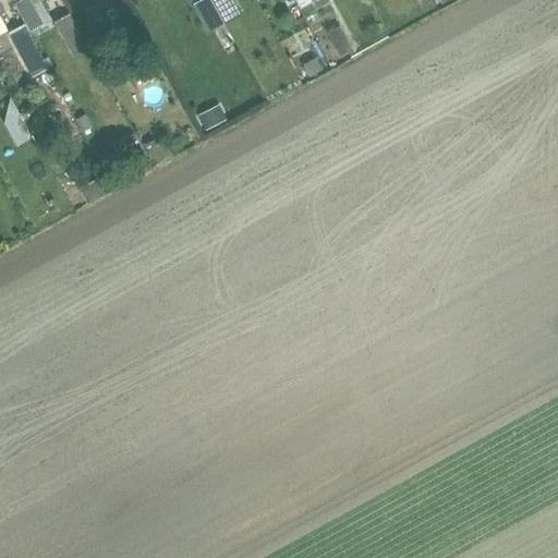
[(41,0),(11,0),(25,24),(31,33),(43,25),(33,5),(41,0)]
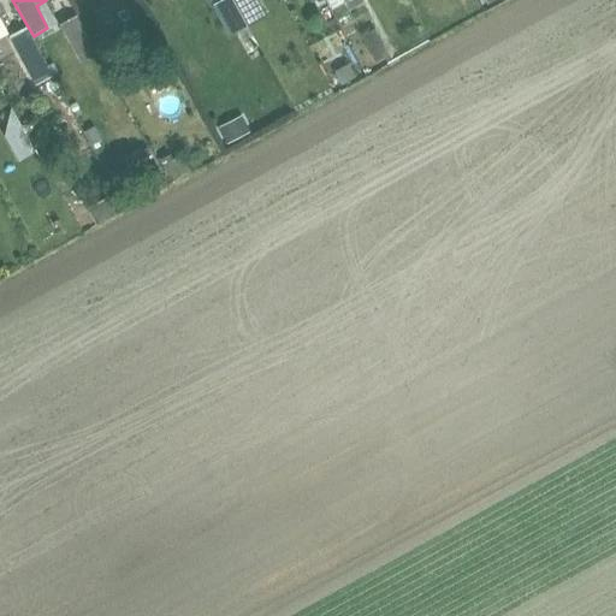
[(247,24),(232,0),(208,0),(212,6),(215,4),(232,34),(247,24)]
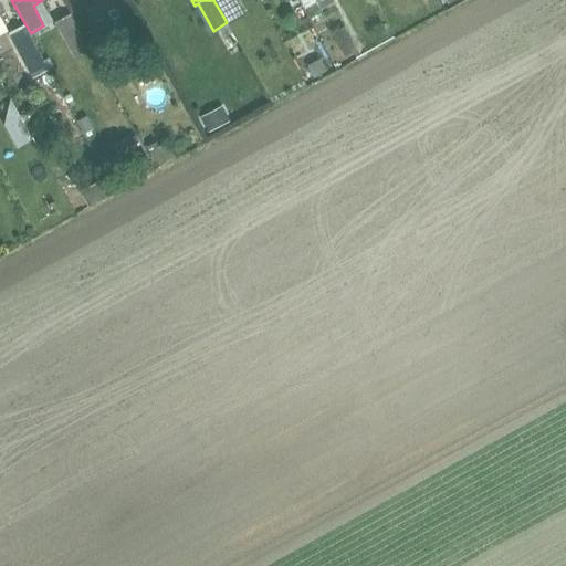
[(213,0),(227,22),(228,24),(244,14),(237,0),(213,0)]
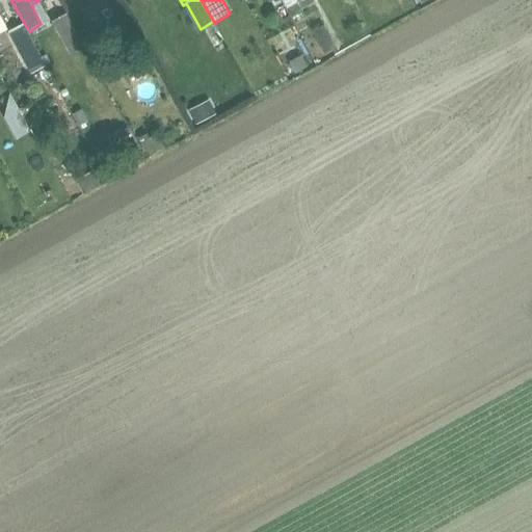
[(0,1),(0,15),(3,20),(9,16),(0,1)]
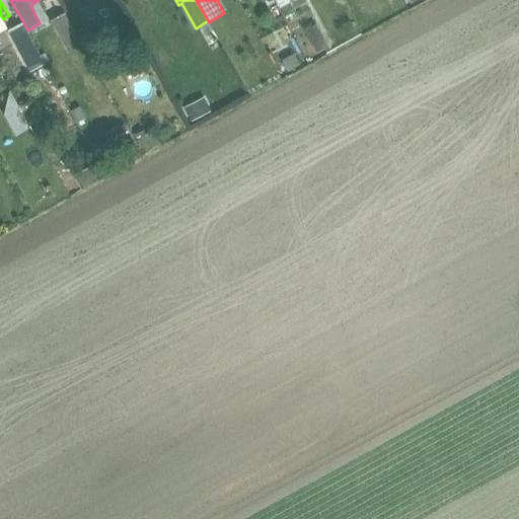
[(64,13),(50,21),(67,54),(82,46),(64,13)]
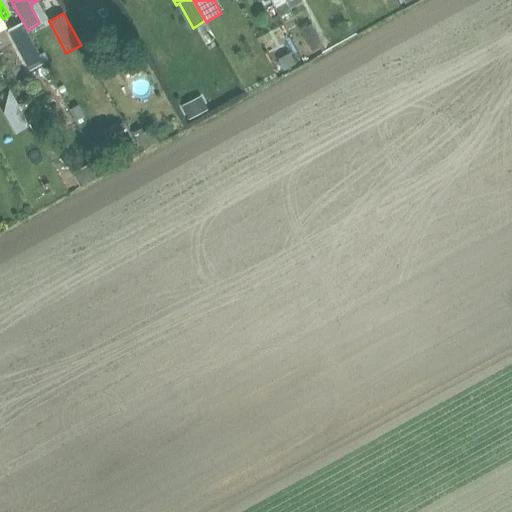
[(8,31),(28,71),(43,64),(25,31),(28,30),(23,22),(8,31)]
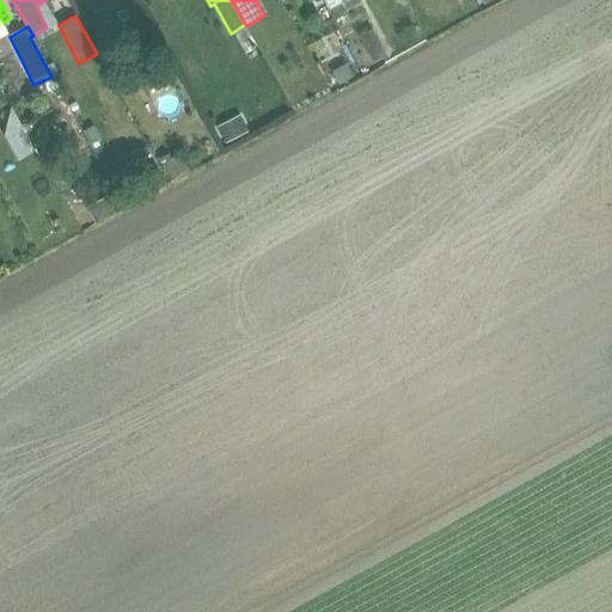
[(359,37),(373,63),(386,55),(372,29),(359,37)]
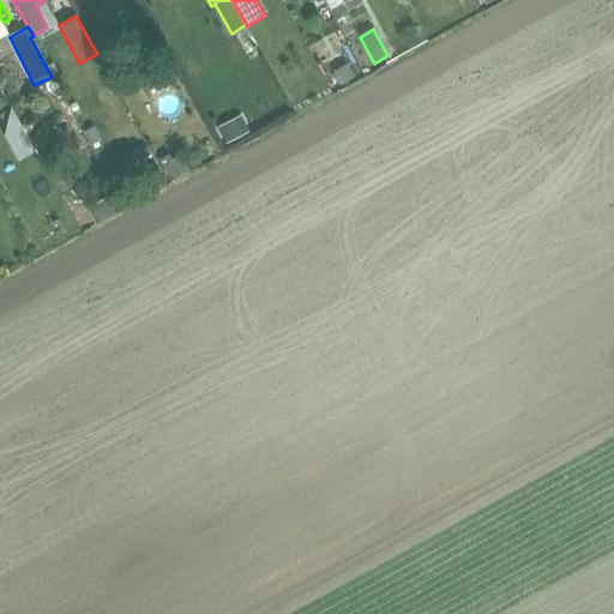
[(347,64),(330,73),(337,88),(354,78),(347,64)]
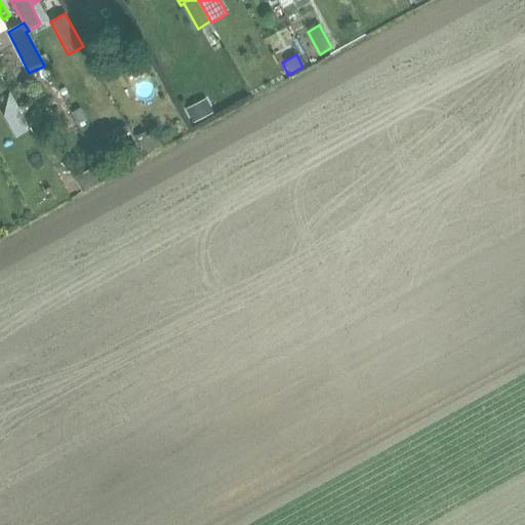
[(18,108),(9,92),(2,116),(15,138),(30,130),(17,109),(18,108)]
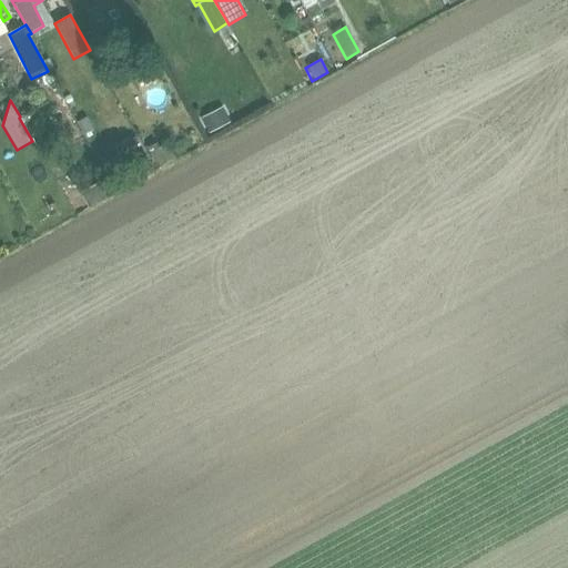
[(223,107),(201,118),(210,134),(231,123),(223,107)]
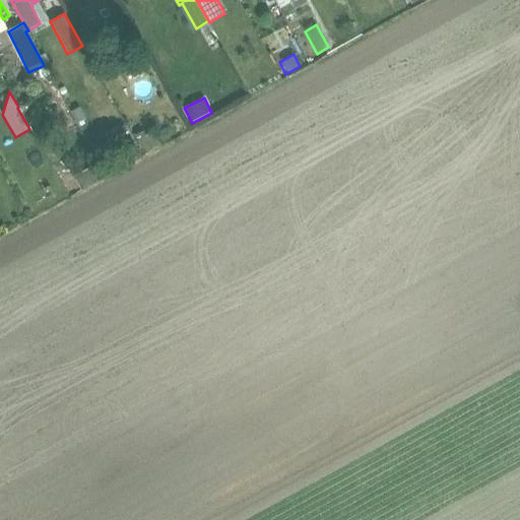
[(66,105),(57,110),(68,131),(77,126),(66,105)]
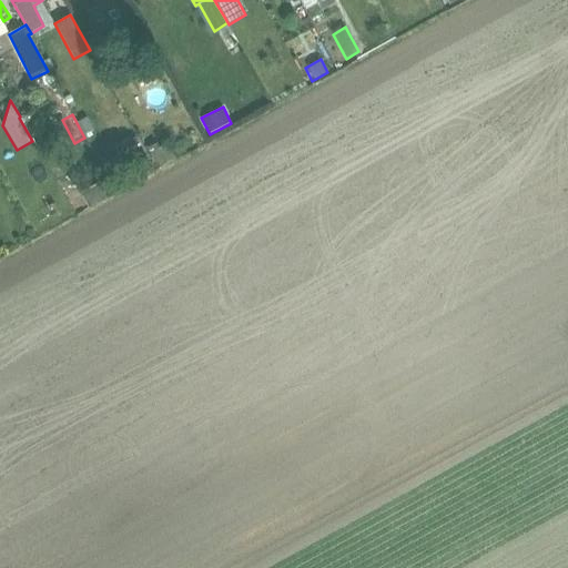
[(105,178),(68,200),(78,216),(115,194),(105,178)]
